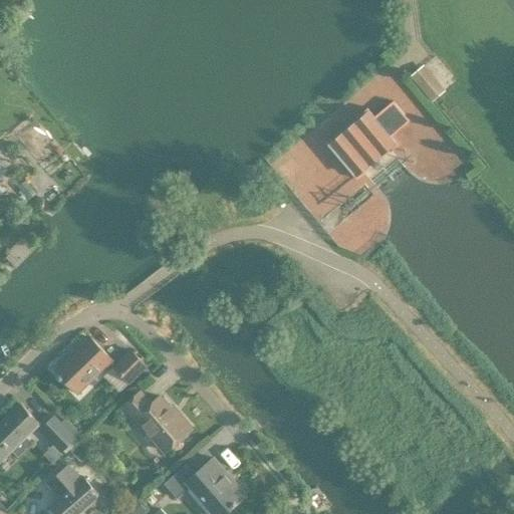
[(392,137),(410,120),(394,101),(374,116),(367,107),(326,143),(357,179),(399,145),(392,137)]
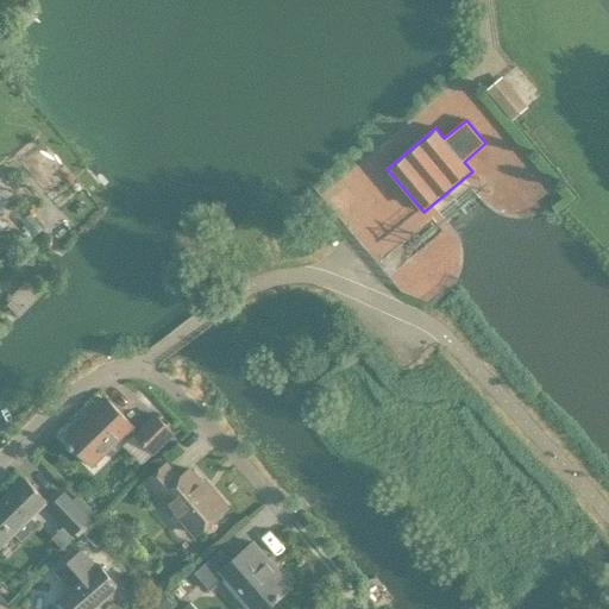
[(92,466),(133,426),(107,399),(66,439),(70,445),(69,446),(82,459),(83,457),(92,466)]
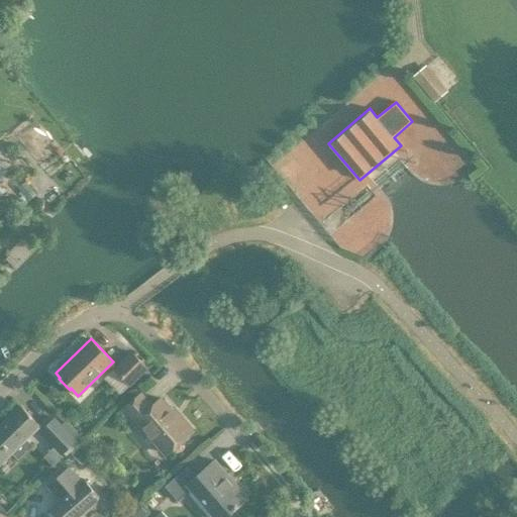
[(142,364),(149,357),(138,345),(130,352),(131,353),(114,370),(129,386),(147,369),(142,364)]
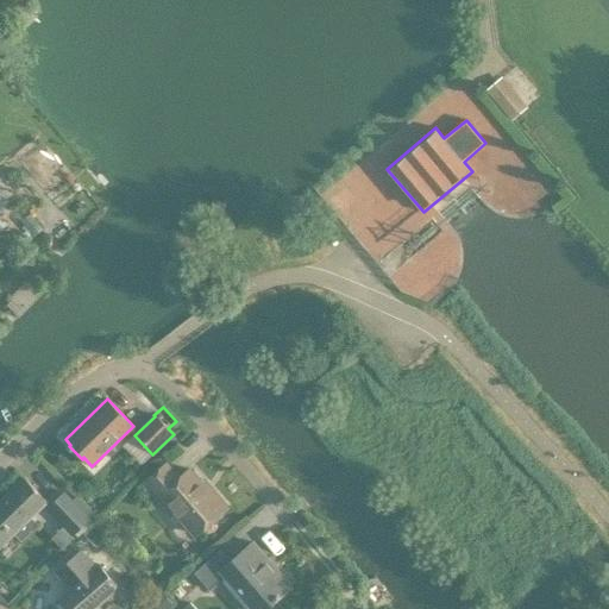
[(189,469),(179,479),(165,465),(144,483),(158,500),(162,496),(196,535),(225,510),(223,507),(223,502),(217,495),(212,494),(189,469)]
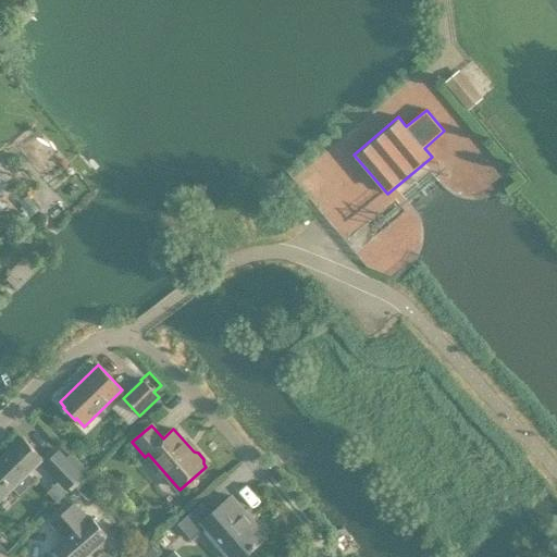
[(28,471),(41,458),(23,438),(0,459),(0,498),(12,487),(21,495),(37,480),(28,471)]
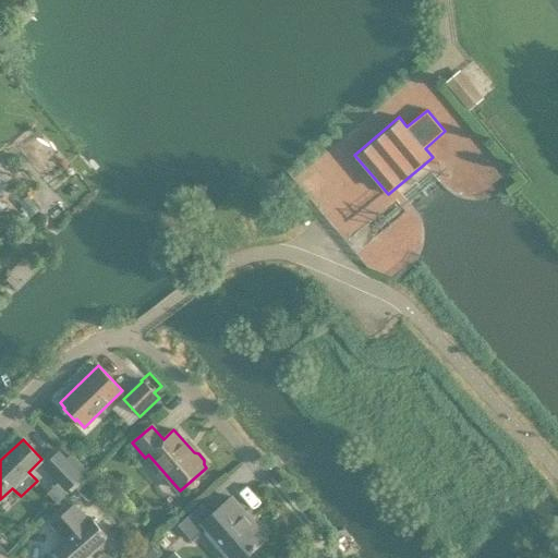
[(60,450),(44,466),(65,489),(67,490),(68,489),(83,474),(62,452),(60,450)]
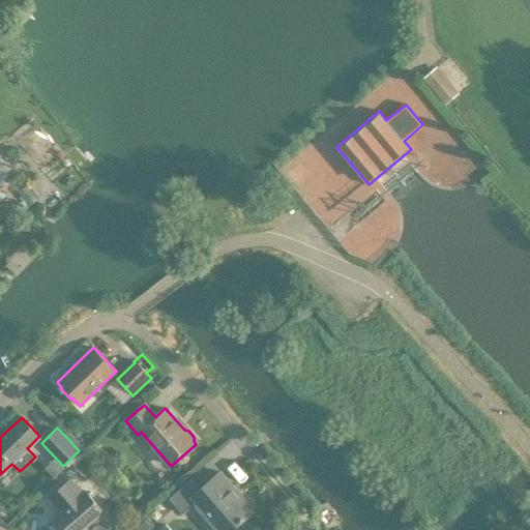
[(76,465),(85,474),(94,465),(85,455),(76,465)]
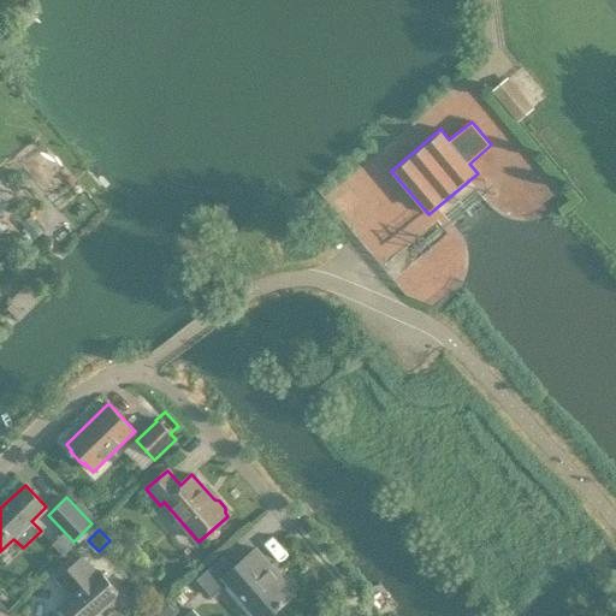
[(256,615),(266,615),(294,593),(256,549),(234,569),(223,557),(196,579),(212,597),(229,582),(256,615)]
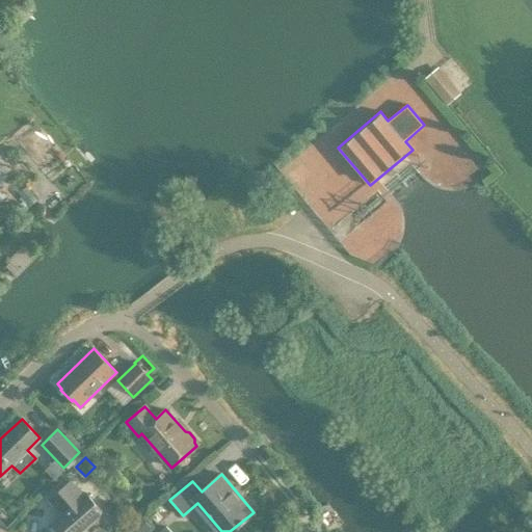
[(86,493),(83,496),(71,481),(49,500),(61,514),(51,524),(58,531),(82,531),(104,513),(86,493)]
